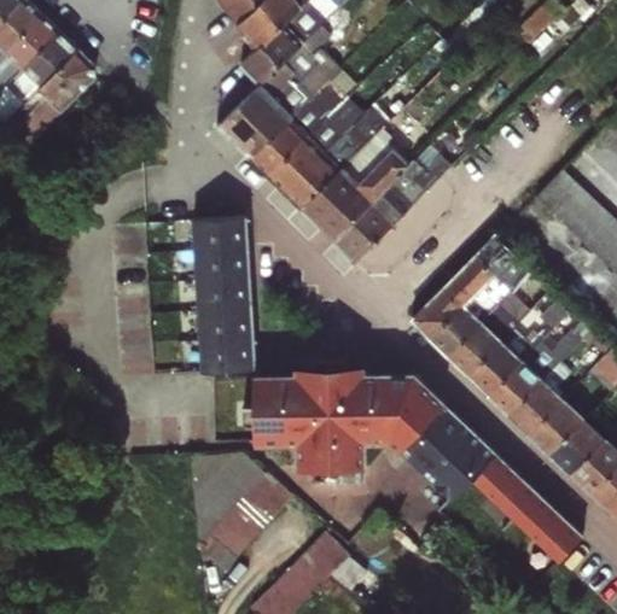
[(0,56),(38,17),(19,0),(0,21),(0,56)]
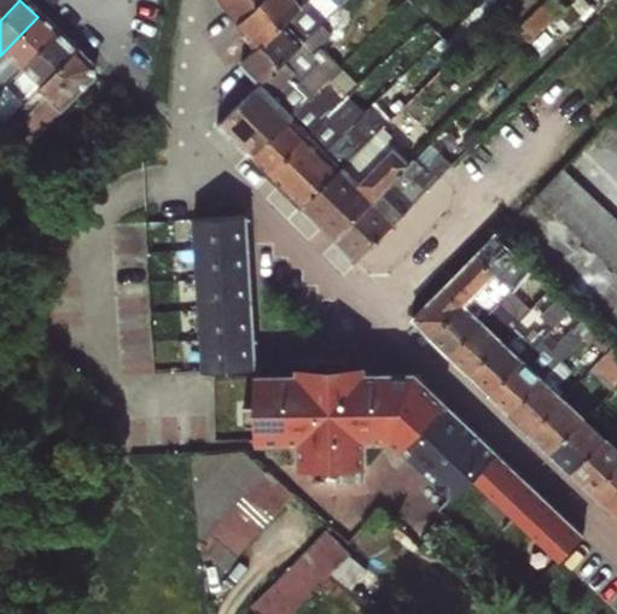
[(19,0),(0,0),(0,21),(19,0)]
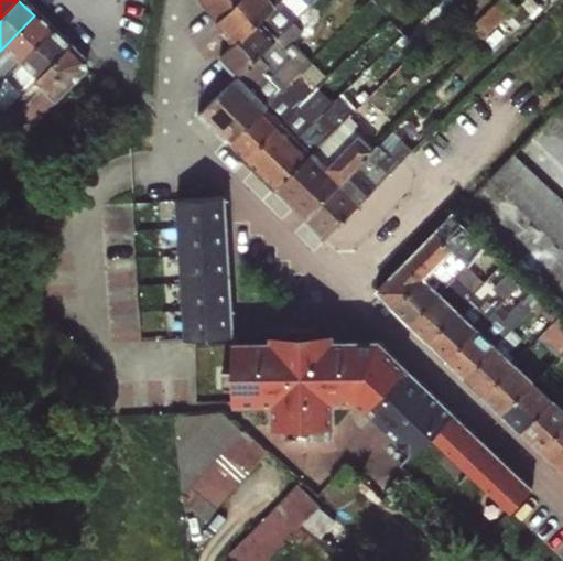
[(239,0),(197,0),(215,23),(239,0)]
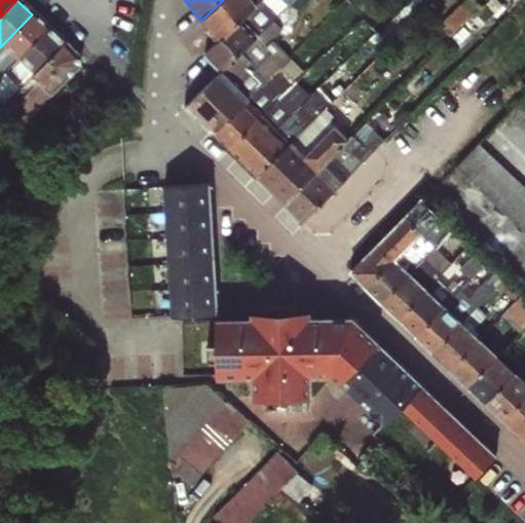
[(257,7),(251,0),(223,0),(200,22),(217,43),(224,36),(226,38),(242,21),(257,7)]
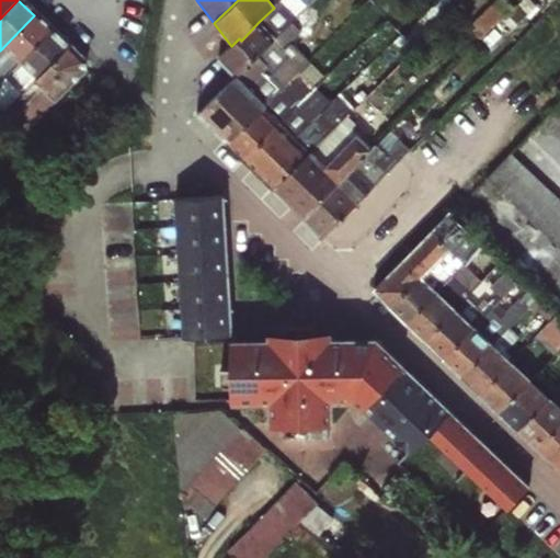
[(305,11),(294,0),(281,0),(274,8),(259,22),(276,41),(292,25),(305,11)]
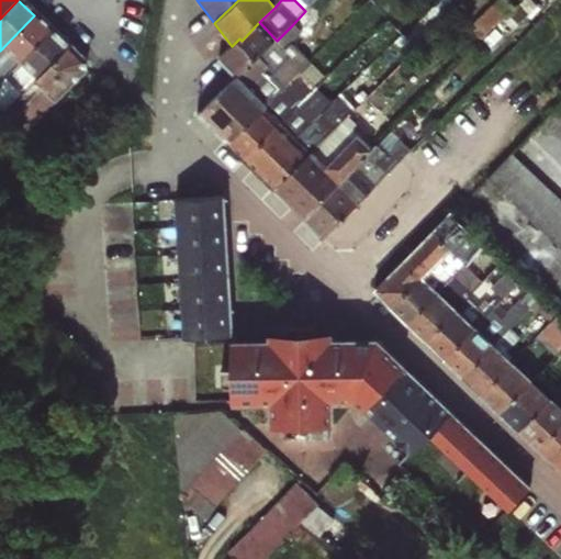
[(513,11),(502,0),(497,0),(470,28),(482,40),(513,11)]
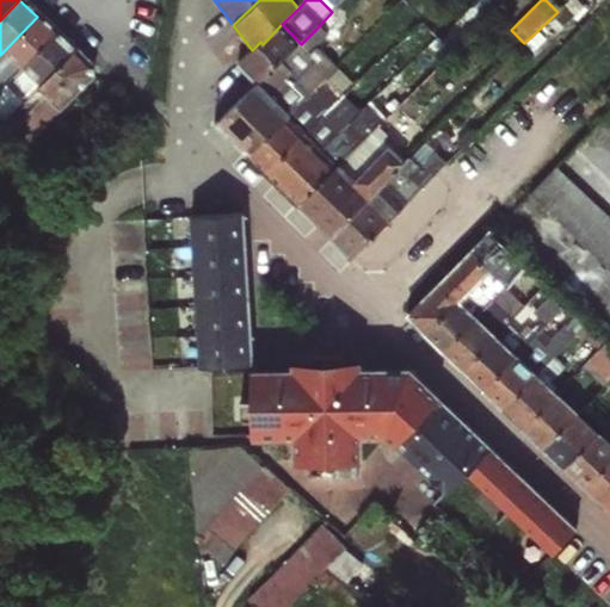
[(562,7),(558,12),(524,43),(534,53),(571,16),(562,7)]
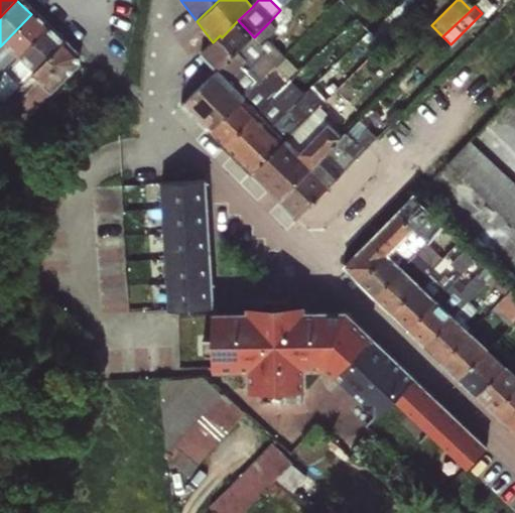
[(0,77),(46,29),(31,14),(0,46),(0,77)]
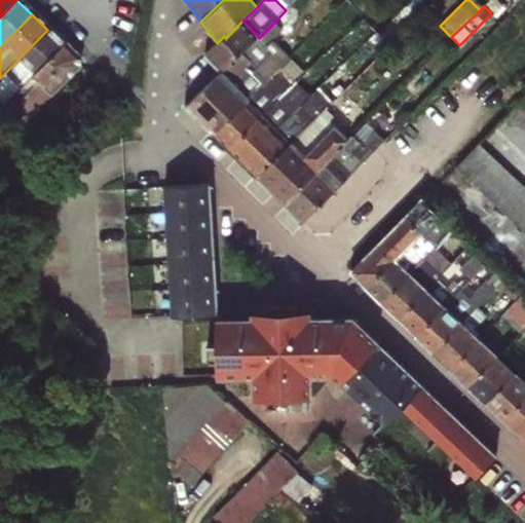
[(224,36),(217,43),(203,55),(220,73),(221,72),(222,73),(259,38),(242,21),(226,38),(224,36)]
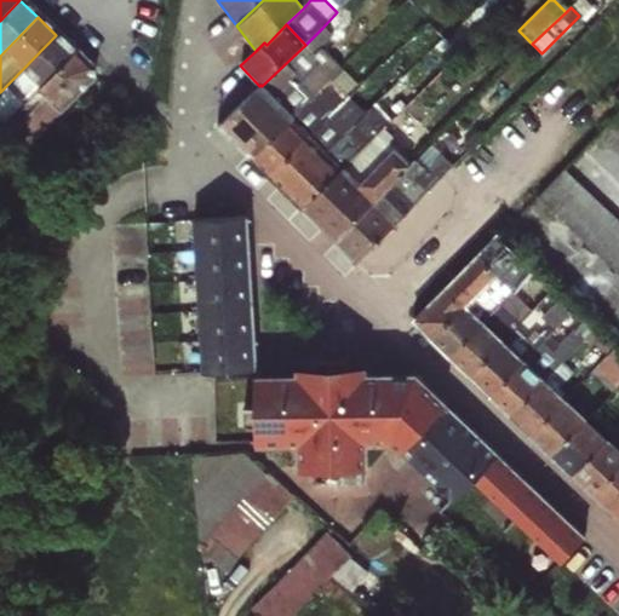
[(332,39),(322,28),(305,45),(262,86),(293,119),(330,81),(340,69),(320,50),(332,39)]
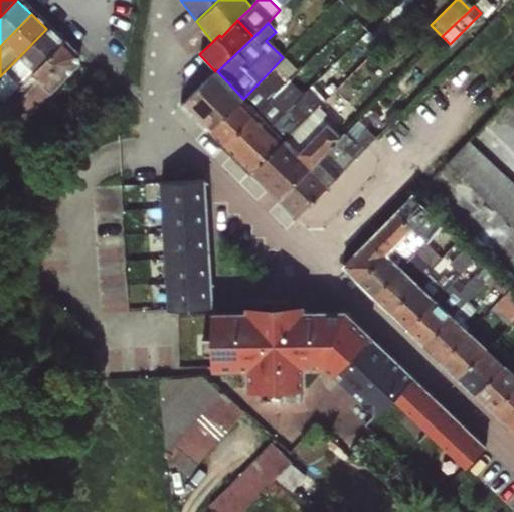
[(333,43),(340,49),(362,26),(358,23),(343,37),(341,35),(333,43)]
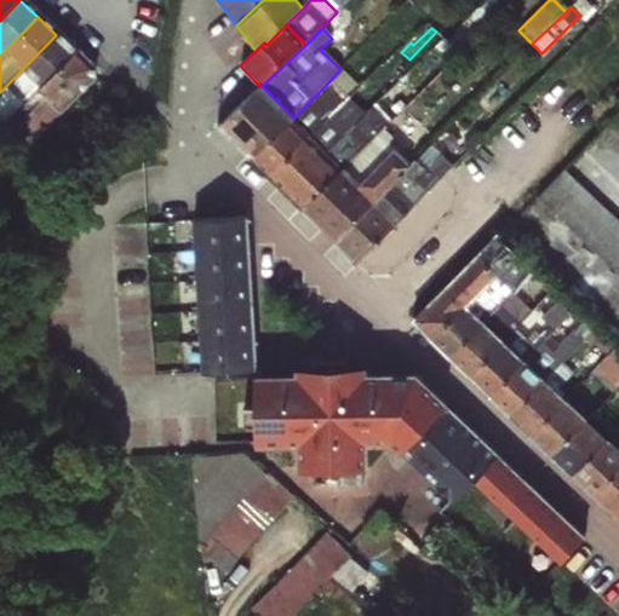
[(75,53),(56,35),(0,92),(0,131),(4,127),(6,125),(40,90),(75,53)]
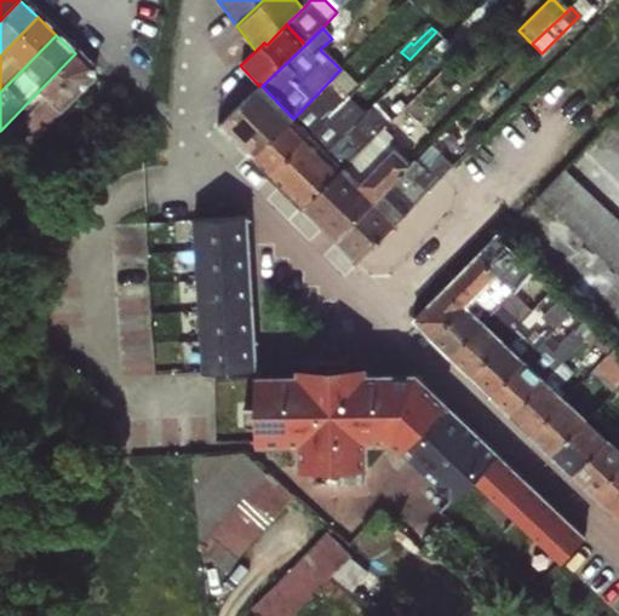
[(357,87),(344,99),(321,124),(308,137),(307,138),(324,155),(340,172),(343,170),(367,145),(353,130),(366,116),(361,109),(410,59),(401,52),(397,47),(357,87)]
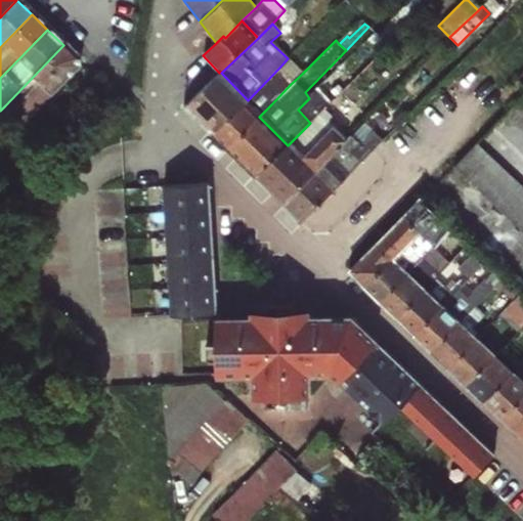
[(77,70),(77,57),(63,45),(34,76),(5,105),(3,107),(22,126),(77,70)]
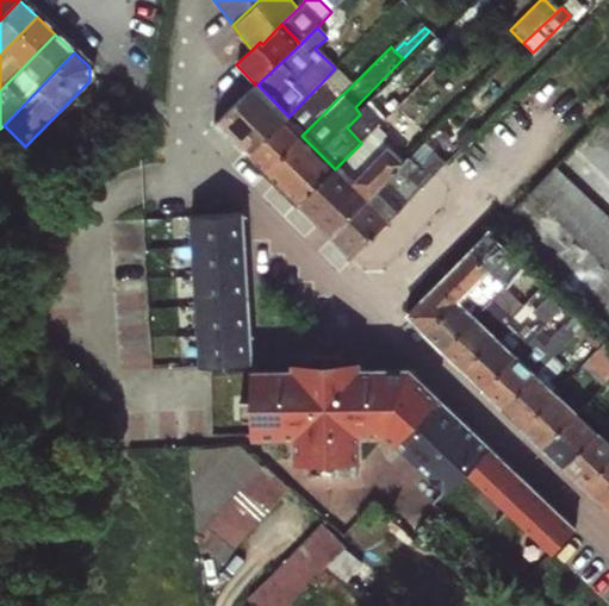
[(343,77),(335,68),(324,80),(333,88),(343,77)]
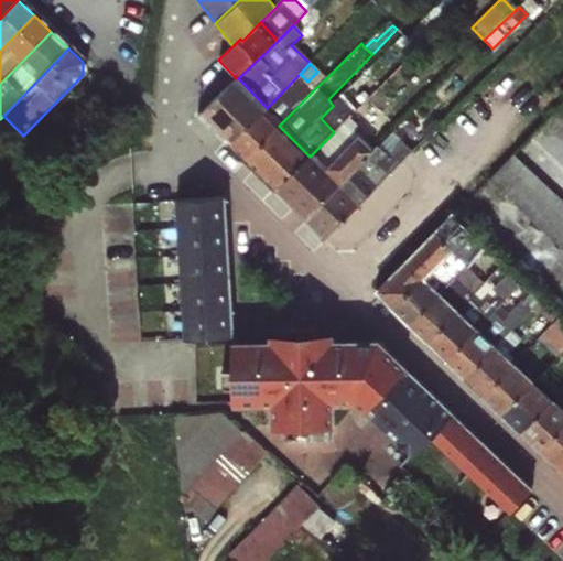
[(325,79),(317,72),(307,82),(273,118),(280,125),(292,112),(313,90),(325,79)]
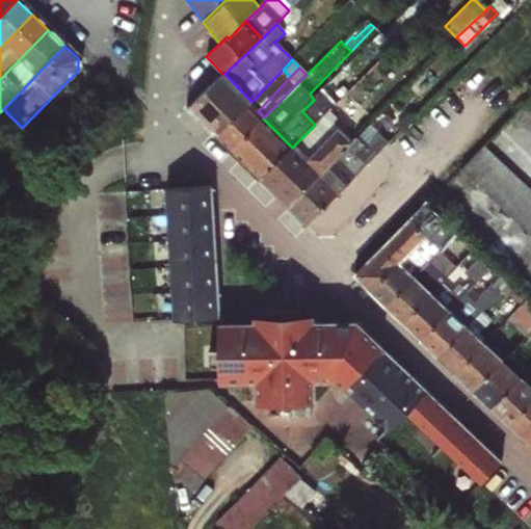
[(290,77),(283,70),(251,102),(250,104),(258,111),(290,77)]
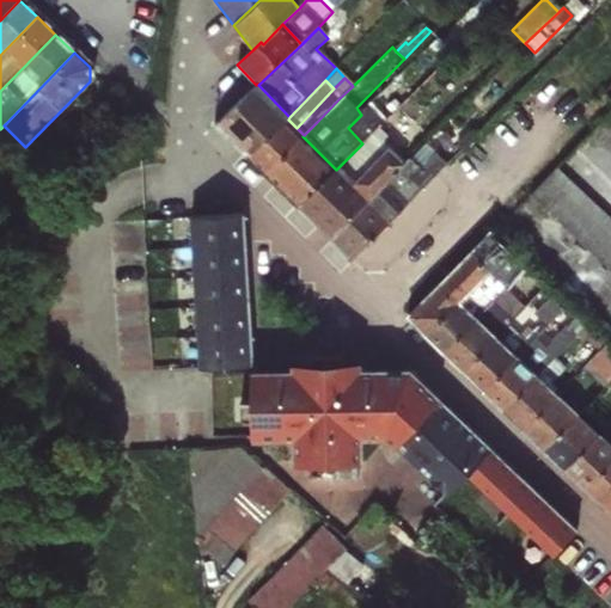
[(257,84),(256,85),(214,127),(248,159),(288,120),(289,117),(258,85),(257,84)]
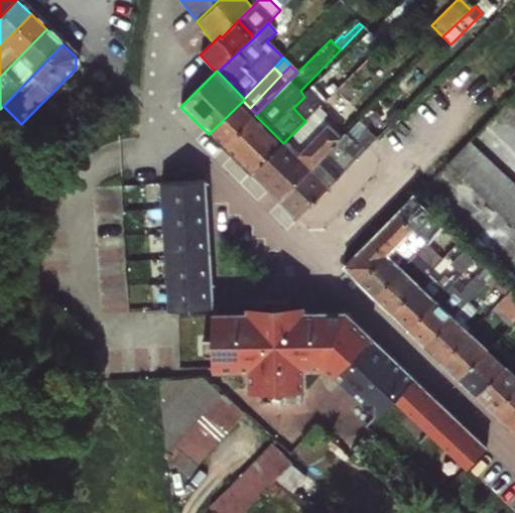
[(514,94),(495,115),(514,133),(514,94)]
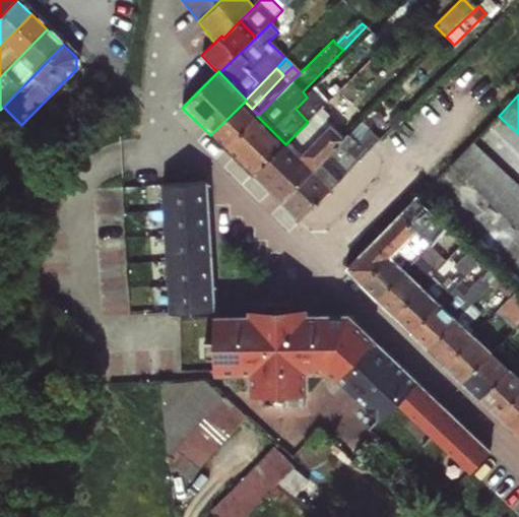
[(320,109),(307,98),(296,109),(308,122),(320,109)]
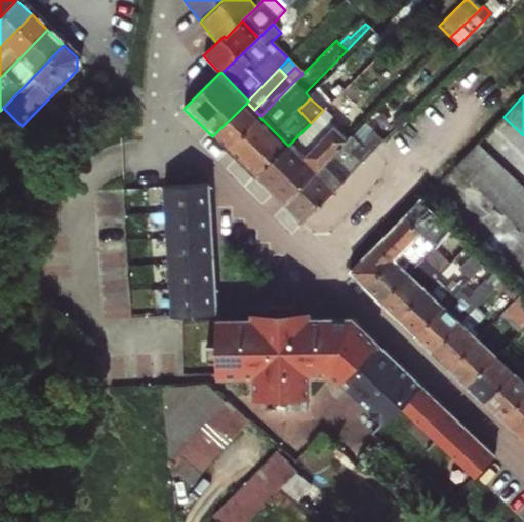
[(247,103),(212,136),(227,151),(259,117),(260,116),(254,110),(247,103)]
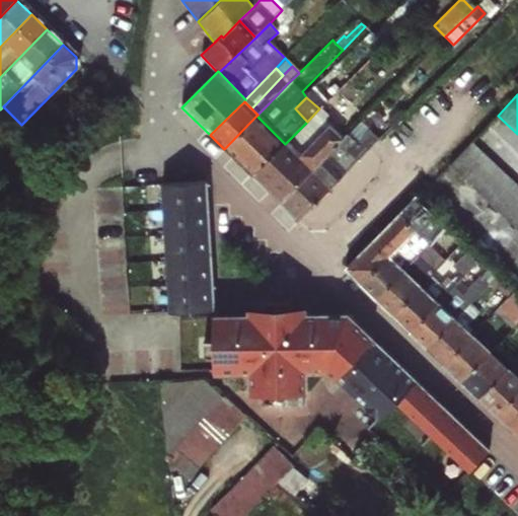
[(321,111),(319,108),(307,122),(287,142),(301,155),(328,127),(329,126),(323,119),(327,116),(321,111)]
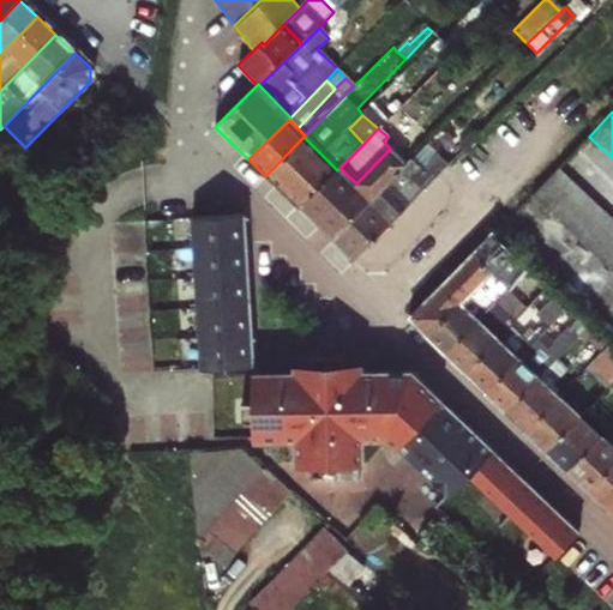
[(304,137),(265,176),(282,193),(320,153),(304,137)]
